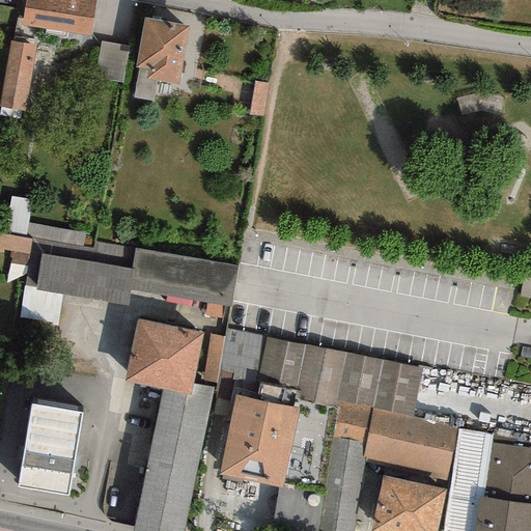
[(94,5),(58,0),(25,0),(21,30),(89,39),(94,5)]
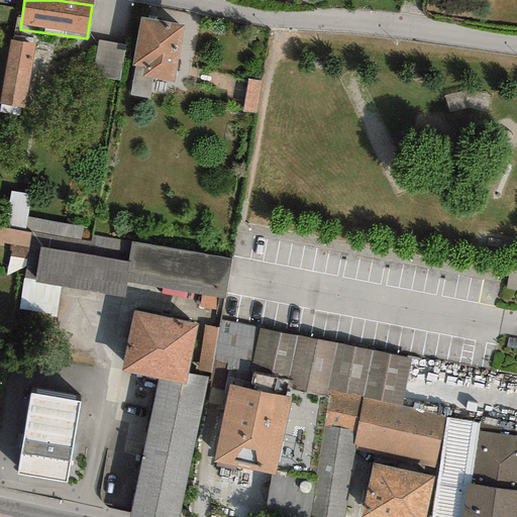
[(185,29),(138,21),(130,70),(141,72),(139,82),(175,88),(185,29)]
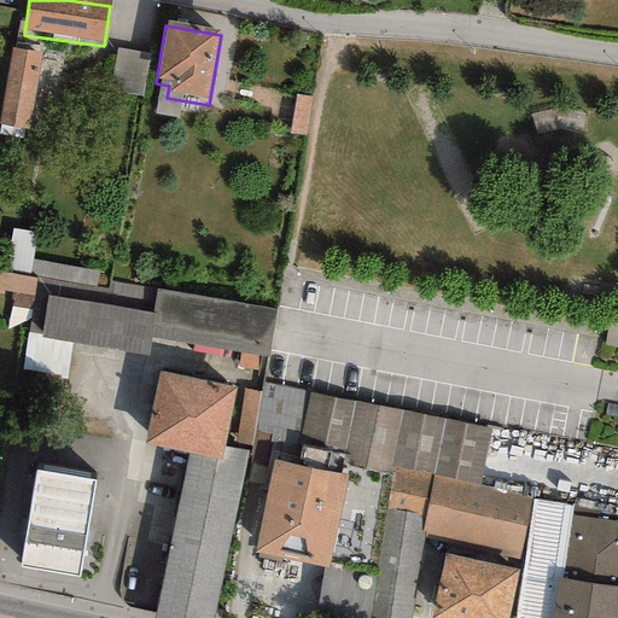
[(150,58),(117,50),(106,91),(140,99),(150,58)]
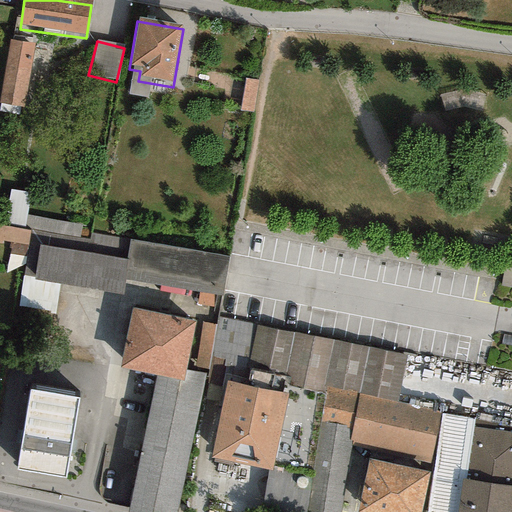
[(34,47),(9,43),(0,97),(0,105),(24,110),(34,47)]
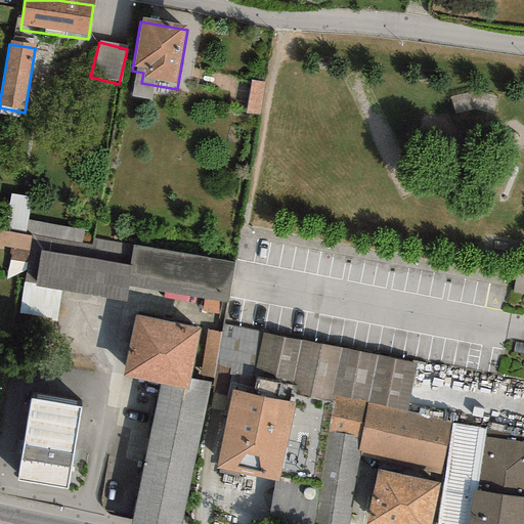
[(12,191),(4,223),(25,228),(33,195),(12,191)]
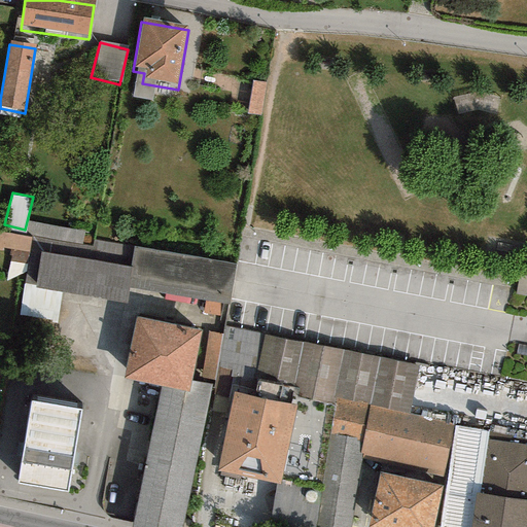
[(42,251),(129,262),(131,242),(85,236),(85,231),(45,225),(42,251)]
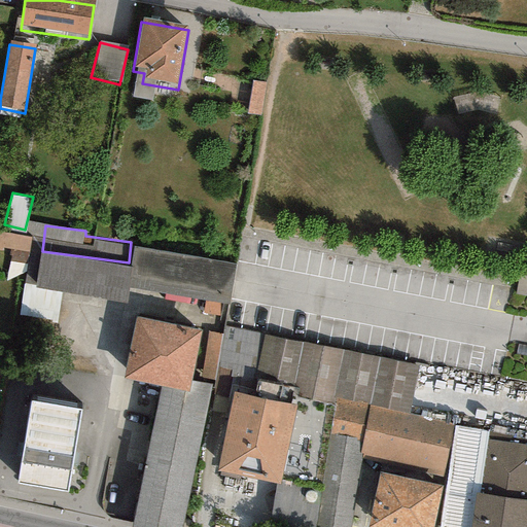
[(10,257),(28,259),(31,233),(0,230),(0,247),(11,248),(10,257)]
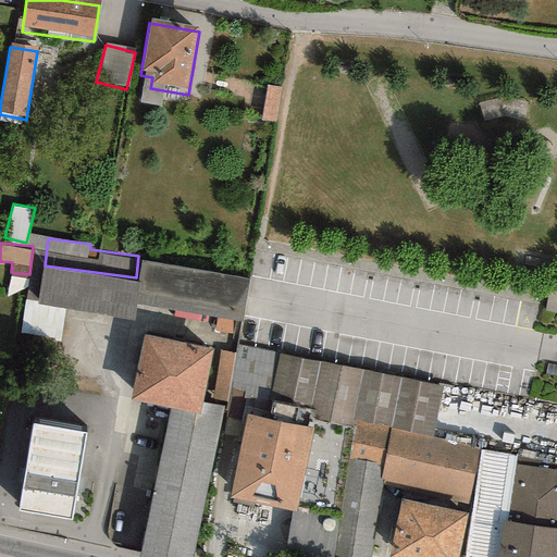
[(139,287),(41,272),(36,310),(134,325),(137,308),(238,323),(245,284),(143,268),(139,287)]
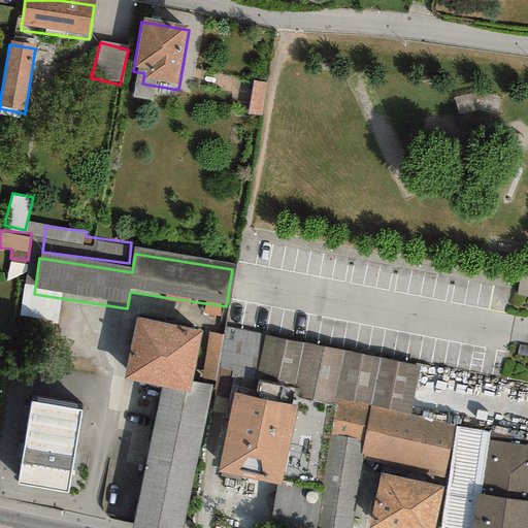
[(527,301),(527,295),(527,277),(513,275),(510,288),(510,298),(527,301)]
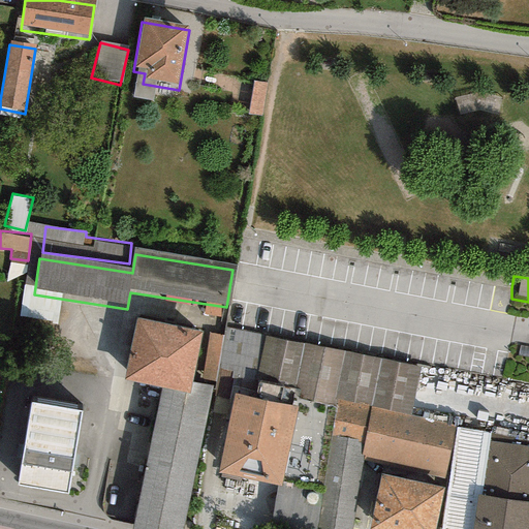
[(200,332),(136,317),(124,379),(158,386),(188,393),(190,383),(200,332)]
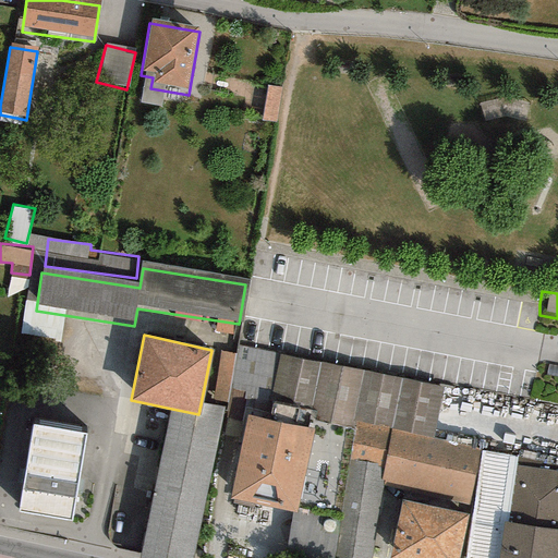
[(279,354),(238,347),(235,354),(225,409),(222,417),(245,422),(247,416),(265,420),(269,401),(279,354)]
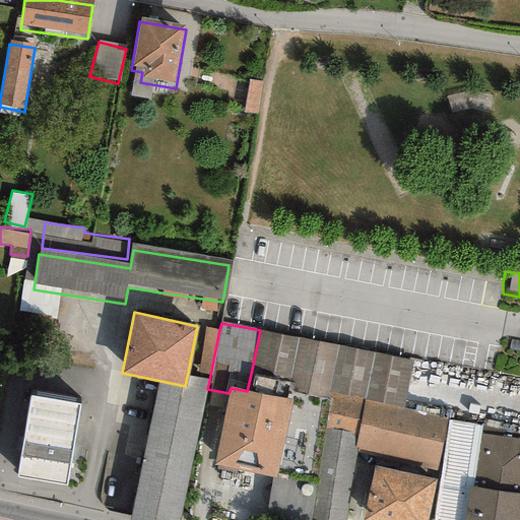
[(219,330),(197,326),(187,377),(205,380),(209,381),(219,330)]
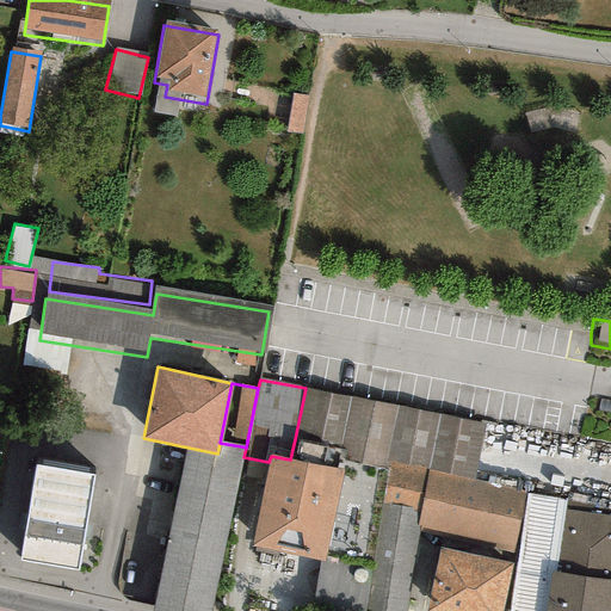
[(486,425),(306,388),(295,439),(343,449),(341,462),(386,469),(388,461),(427,470),(474,480),(486,425)]
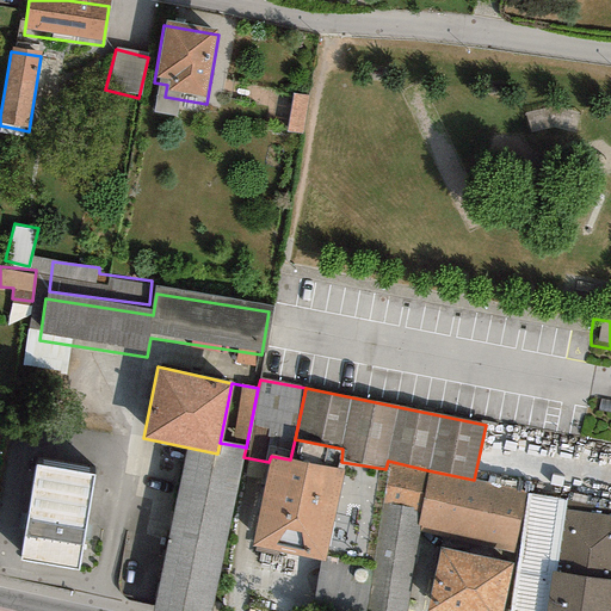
[(217,454),(183,446),(152,610),(210,610),(241,446),(220,443),(217,454)]
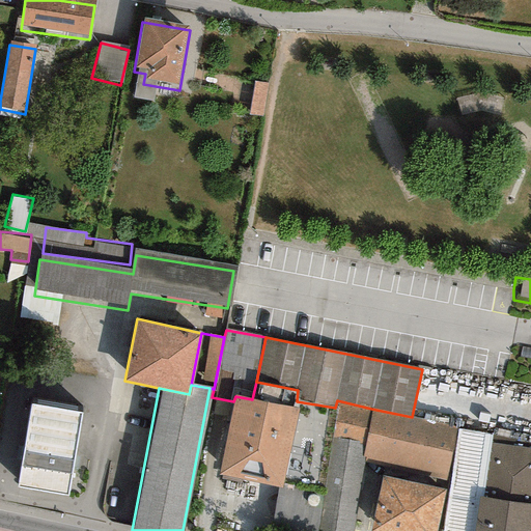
[(299,410),(252,399),(235,396),(233,401),(218,474),(277,486),(282,487),(299,410)]
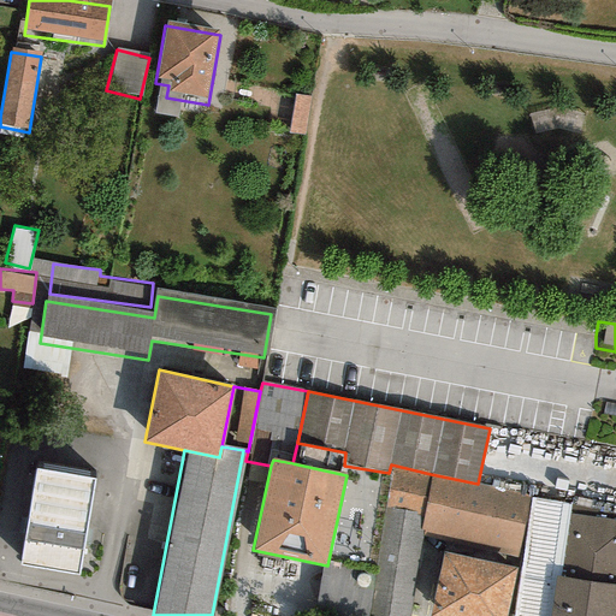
[(478,484),(431,474),(391,465),(389,473),(385,508),(422,514),(419,534),(424,534),(517,558),(528,497),(478,484)]
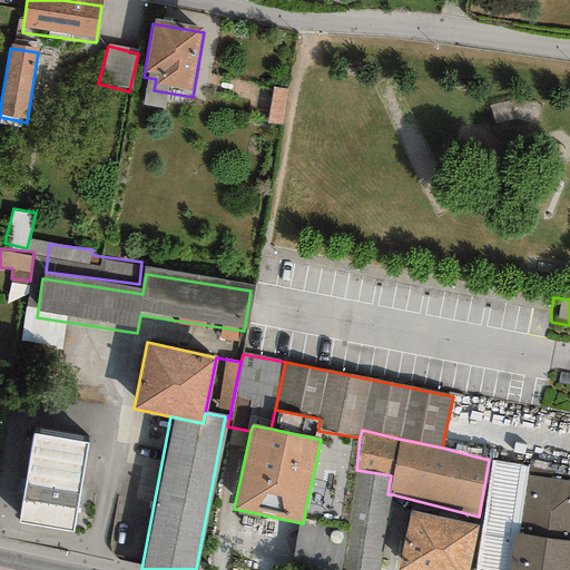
[(88,450),(32,440),(18,527),(75,536),(88,450)]
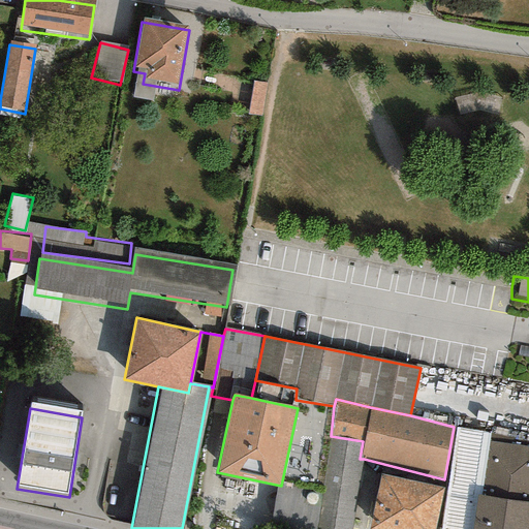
[(491,433),(457,429),(442,528),(471,528),(476,494),(480,495),(489,442),(491,433)]
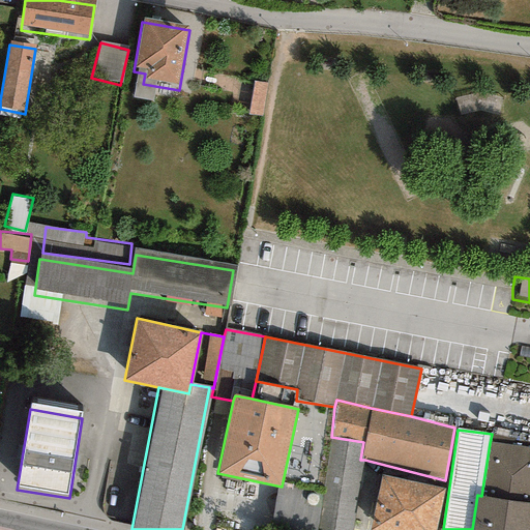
[(363,442),(331,437),(322,495),(316,529),(352,529),(364,460),(360,460),(363,442)]
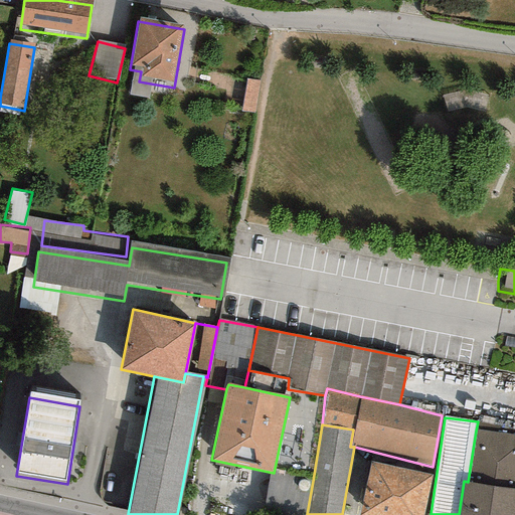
[(514,436),(476,431),(468,482),(514,488),(514,436)]
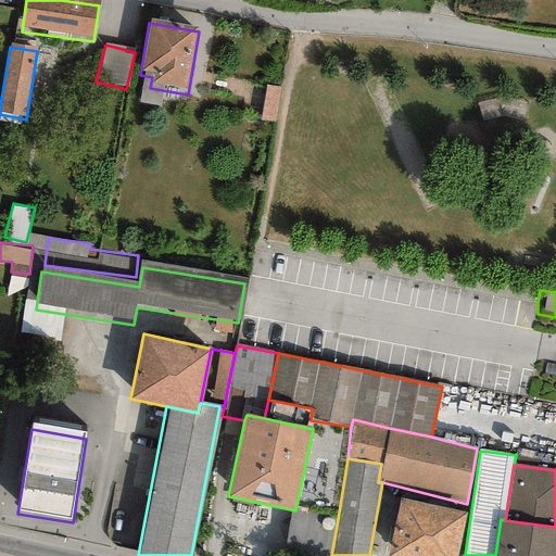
[(454,555),(464,512),(399,498),(388,554),(396,555),(454,555)]
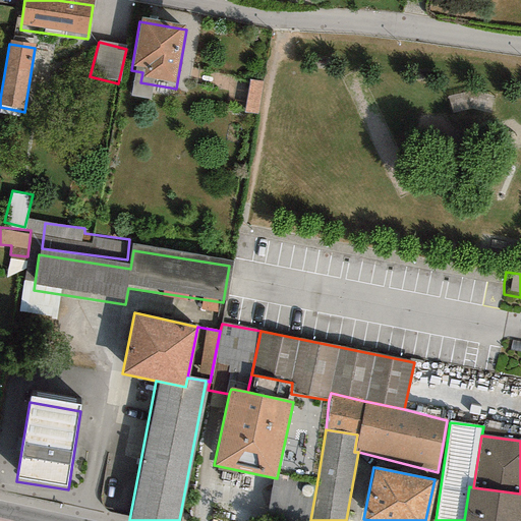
[(277,478),(272,477),(263,520),(310,520),(316,486),(277,478)]
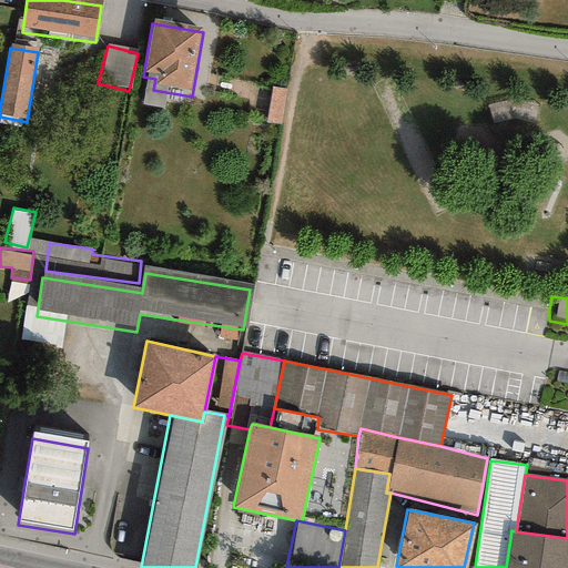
[(567,567),(567,538),(516,531),(511,530),(506,567),(567,567)]
